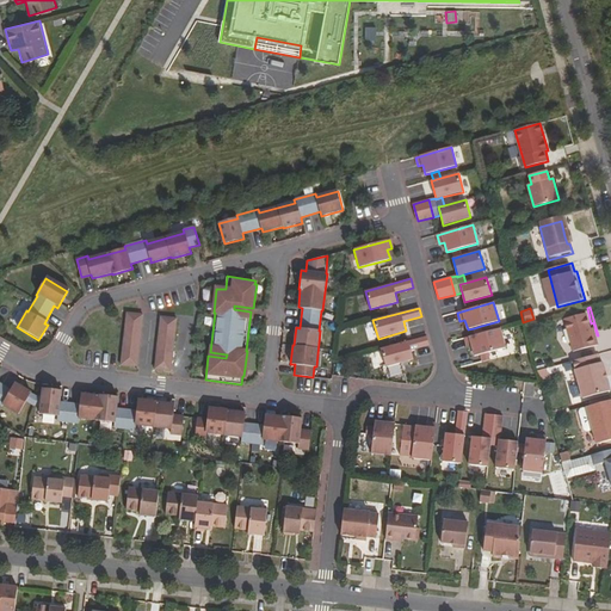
[(587,308),(561,315),(572,352),(597,345),(594,337),(597,335),(593,322),(591,323),(587,308)]
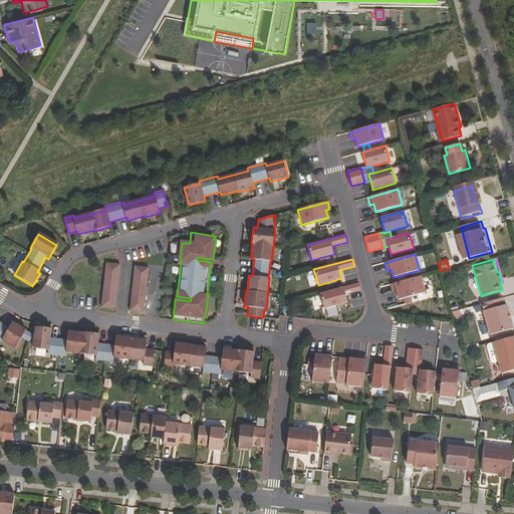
[(101,307),(115,309),(120,265),(106,263),(101,307)]
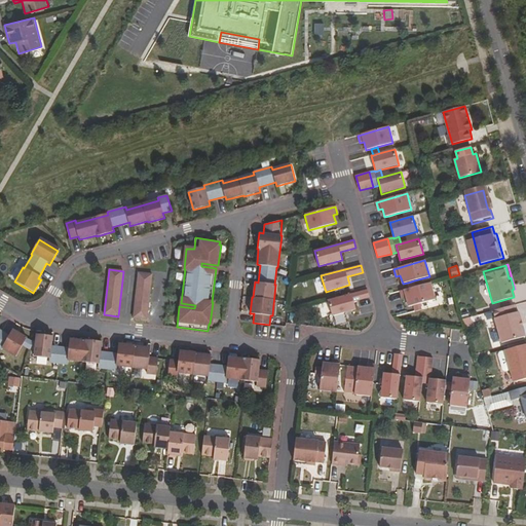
[(147,320),(152,274),(138,272),(133,317),(147,320)]
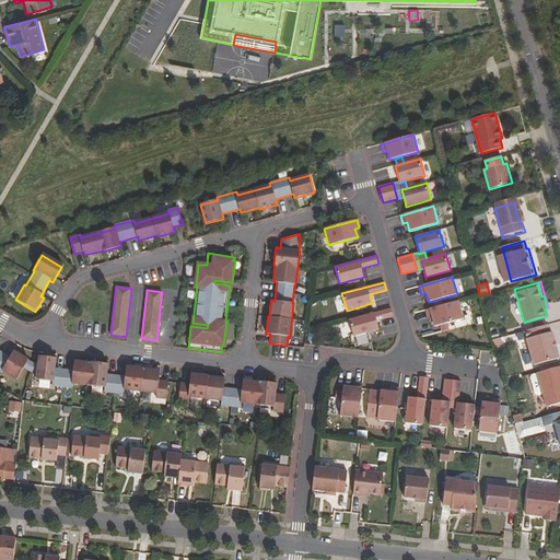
[(435,307),(426,310),(428,318),(432,317),(435,327),(441,325),(447,323),(464,318),(458,301),(442,305),(435,307)]
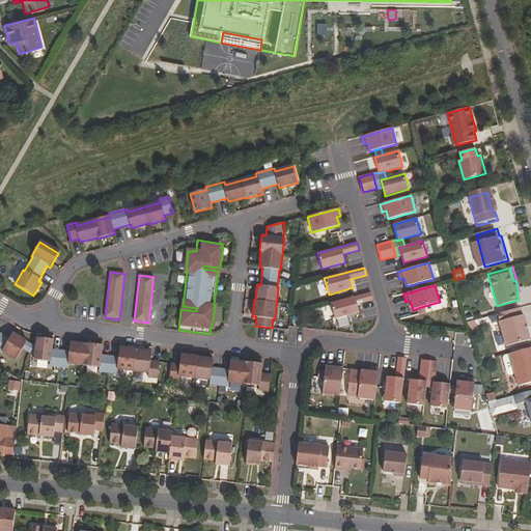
[(371,292),(331,303),(335,319),(359,312),(357,304),(373,300),(371,292)]
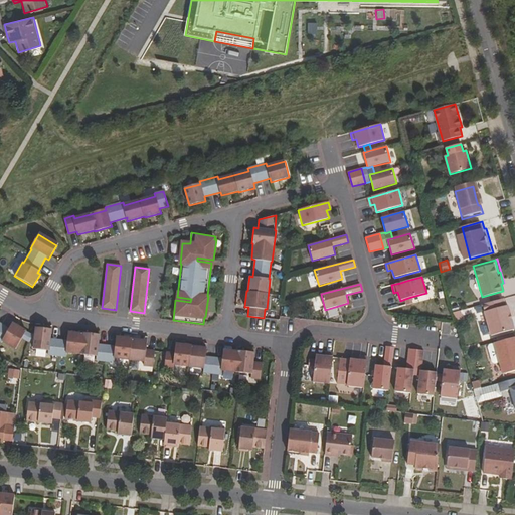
[(497,301),(478,306),(480,315),(490,312),(496,336),(514,331),(508,306),(499,309),(497,301)]
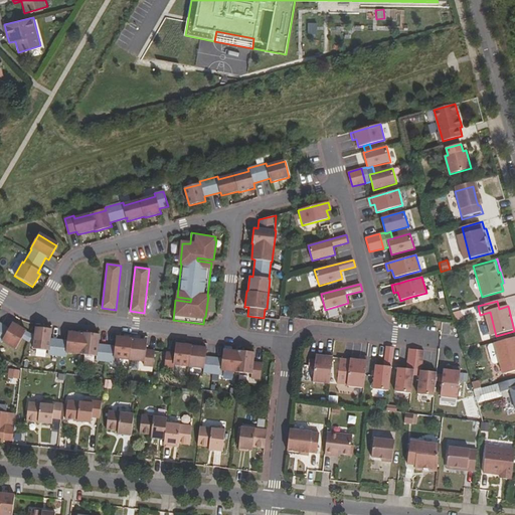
[(453,320),(461,319),(460,310),(452,311),(453,320)]
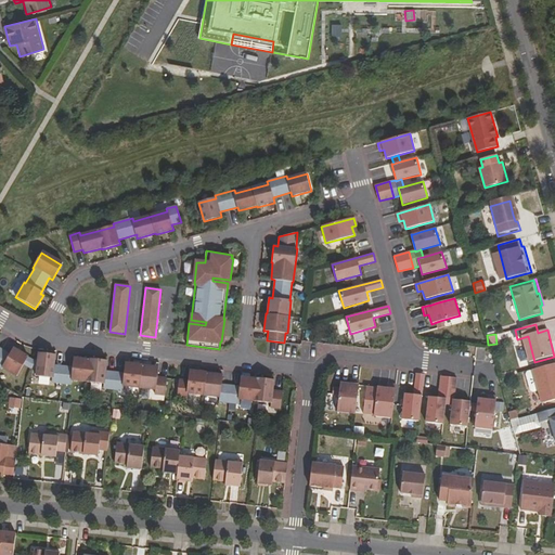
[(0,370),(1,370),(5,363),(20,371),(27,358),(13,349),(9,356),(0,349),(0,370)]
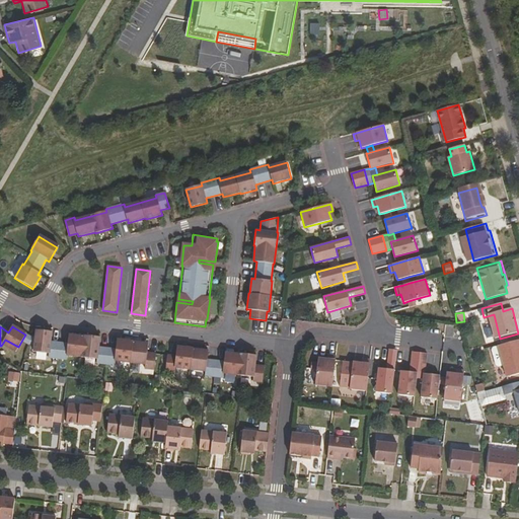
[(153,370),(155,354),(147,353),(148,344),(133,342),(133,341),(117,340),(116,349),(98,347),(99,338),(83,336),(68,335),(67,344),(51,341),(52,331),(35,329),(32,351),(49,353),(49,357),(66,359),(67,355),(97,359),(96,363),(115,365),(116,361),(145,364),(145,369),(153,370)]
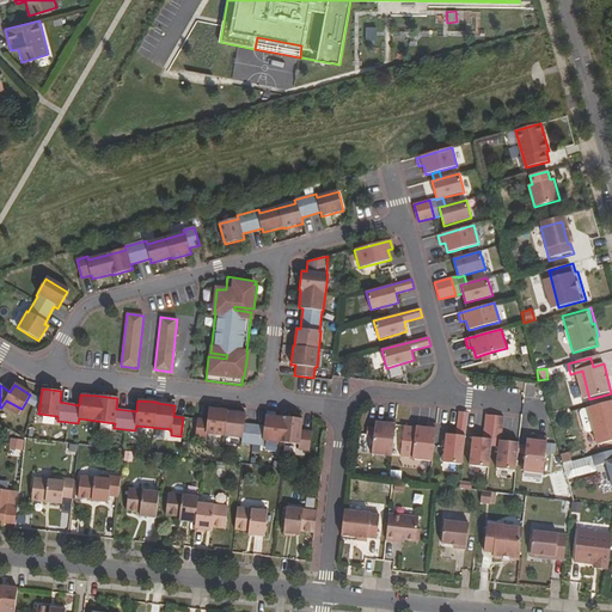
[(598,445),(611,440),(611,401),(587,408),(598,445)]
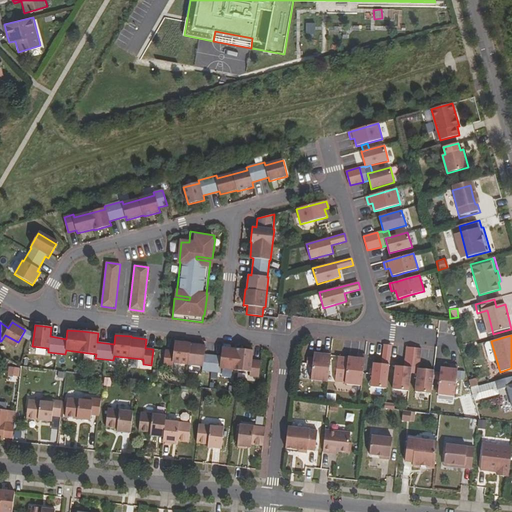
[(174,351),(165,350),(164,366),(172,367),(173,363),(203,366),(202,370),(220,372),(220,369),(250,372),(249,376),(259,377),(260,361),(252,360),(253,351),(237,349),(222,348),(221,357),(204,355),(205,346),(190,344),(190,343),(175,341),(174,351)]
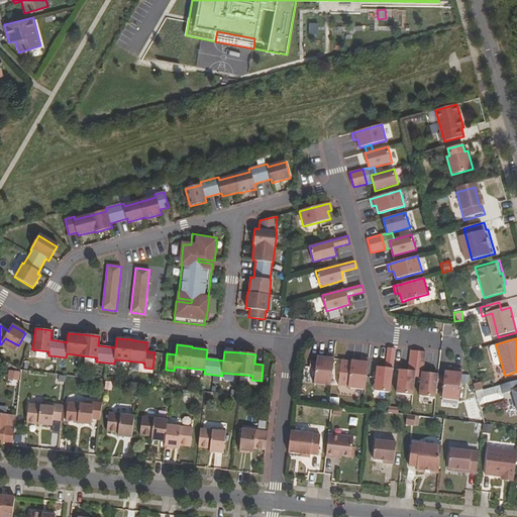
[(391,393),(396,348),(388,347),(386,368),(378,367),(375,391),(391,393)]
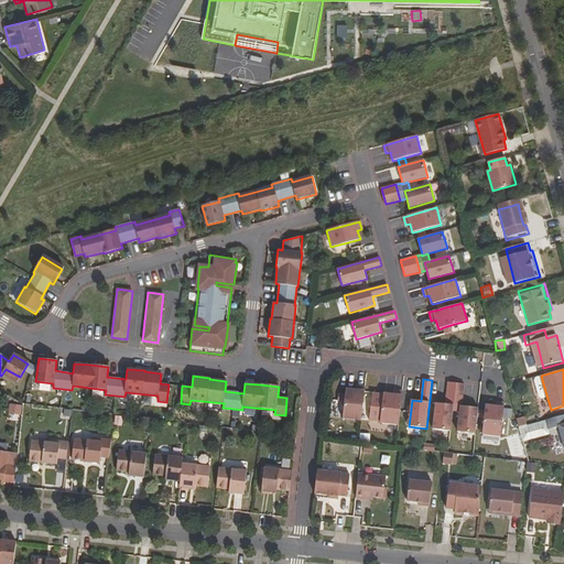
[(464,384),(448,382),(446,398),(463,399),(464,384)]
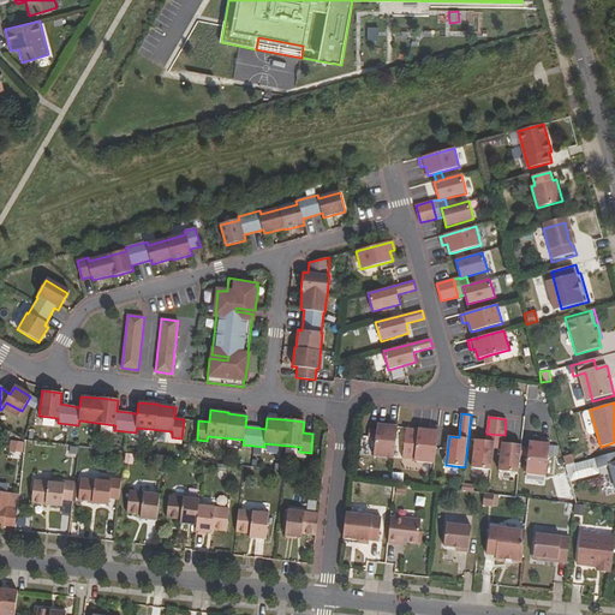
[(394,459),(398,422),(388,421),(388,425),(377,424),(376,430),(376,437),(374,457),(394,459)]
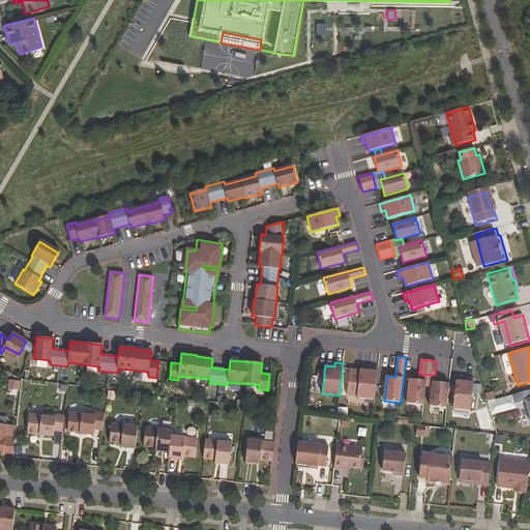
[(375,400),(378,367),(371,366),(370,371),(360,370),(360,375),(359,382),(357,398),(375,400)]
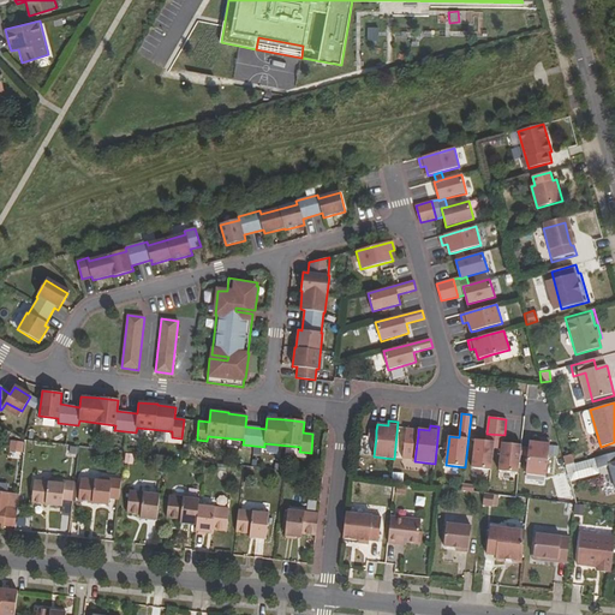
[(503,443),(505,435),(487,434),(487,441),(495,442),(494,448),(502,449),(502,443),(503,443)]
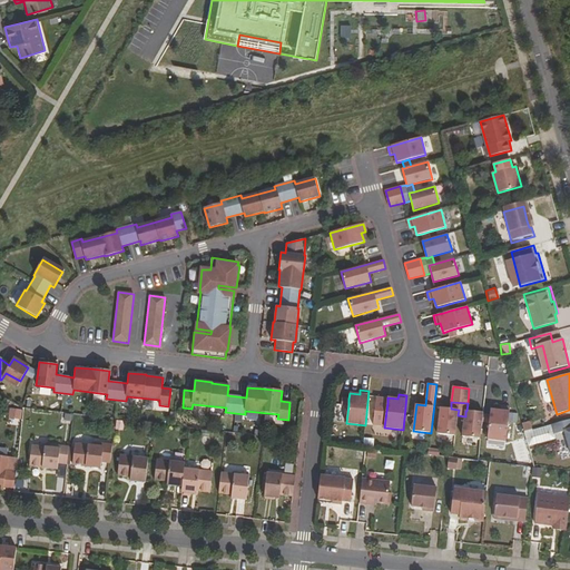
[(505,442),(510,408),(501,406),(501,411),(491,410),(490,415),(489,422),(488,440),(505,442)]
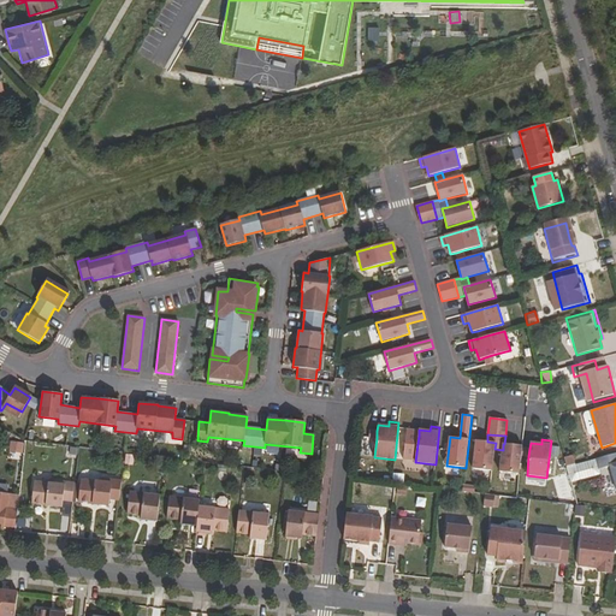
[(487,442),(475,440),(473,469),(492,471),(495,449),(496,443),(487,442)]
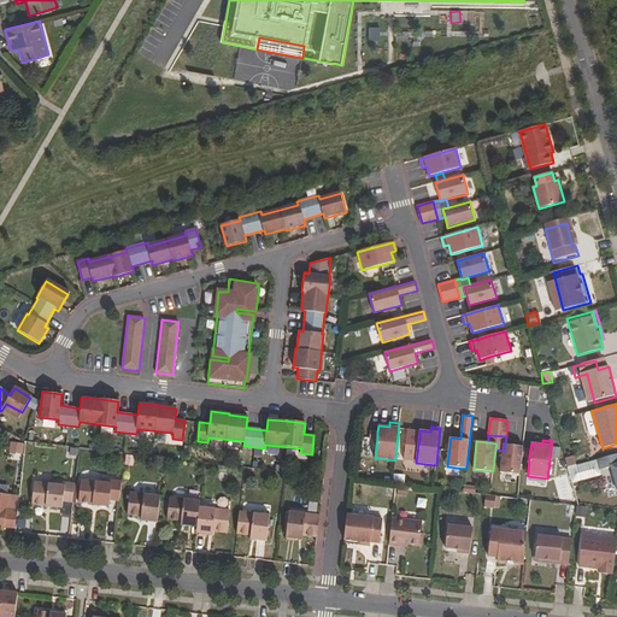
[(11,453),(19,454),(21,444),(12,442),(11,453)]
